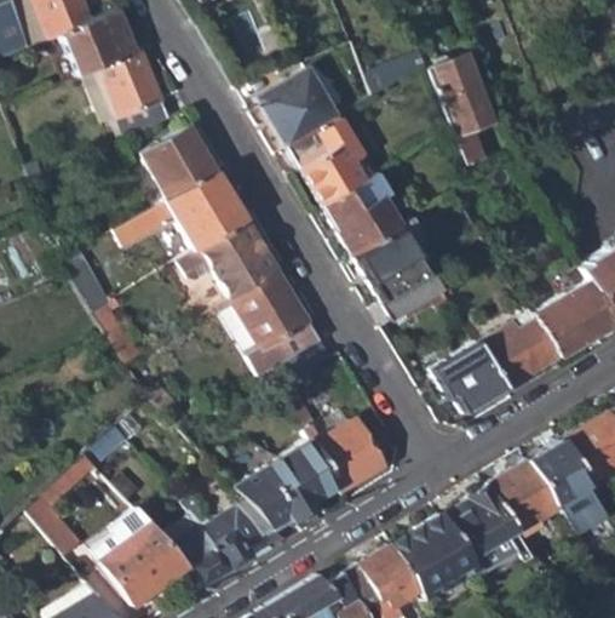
[(79,0),(10,0),(9,0),(0,4),(0,59),(64,34),(90,24),(79,0)]
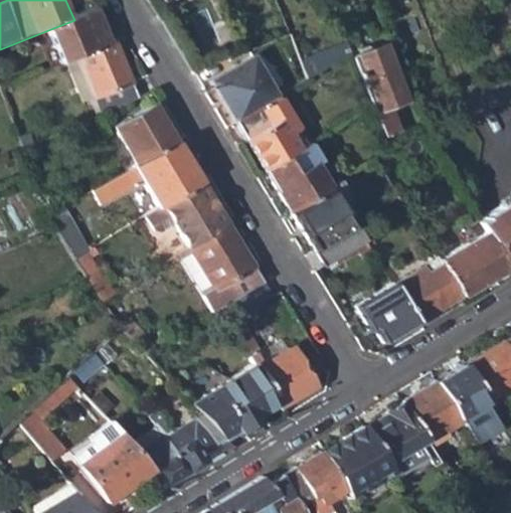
[(74,20),(53,28),(63,52),(67,62),(80,57),(112,43),(98,11),(74,20)]
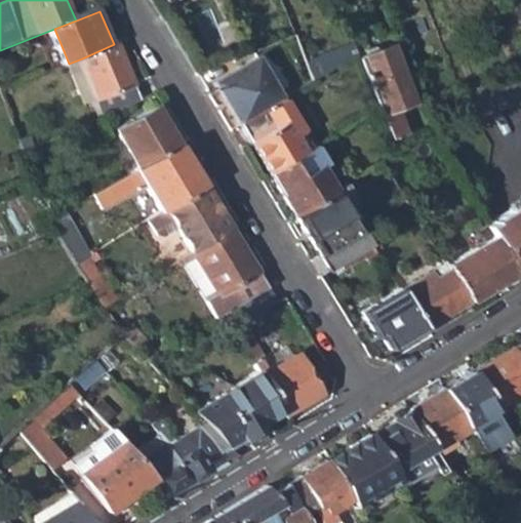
[(114,44),(82,58),(107,117),(144,101),(119,42),(114,44)]
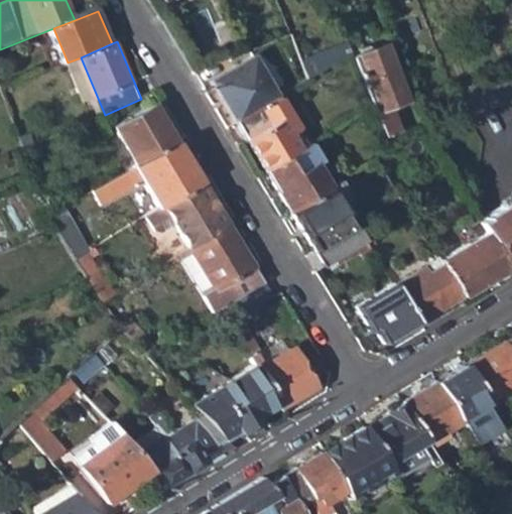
[(356,57),(387,142),(393,139),(392,135),(402,131),(393,107),(410,101),(388,45),(356,57)]
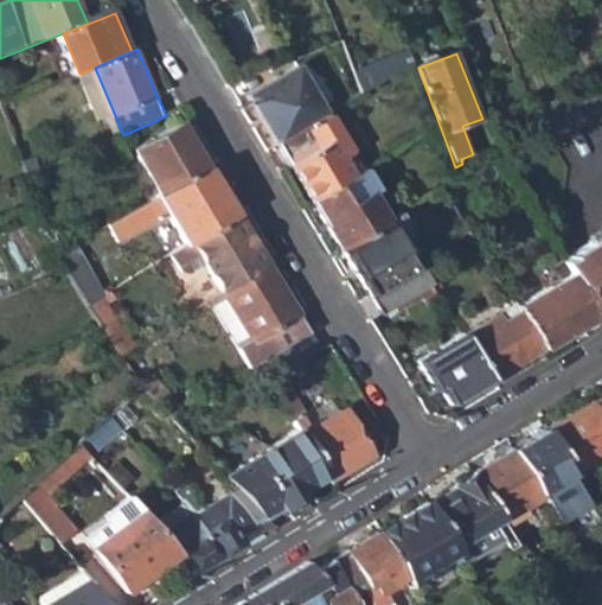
[(63,81),(79,74),(75,62),(58,69),(63,81)]
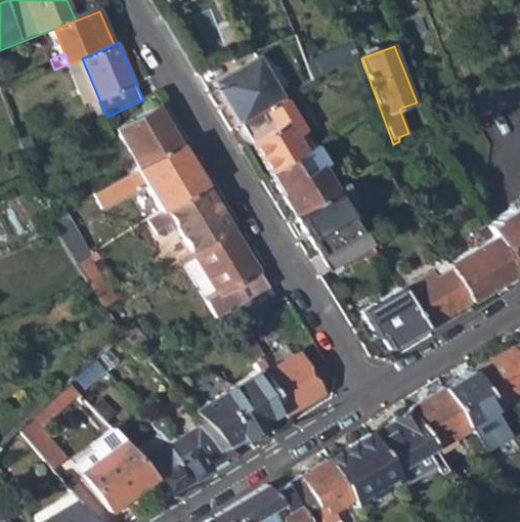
[(217,82),(244,125),(285,99),(257,56),(217,82)]
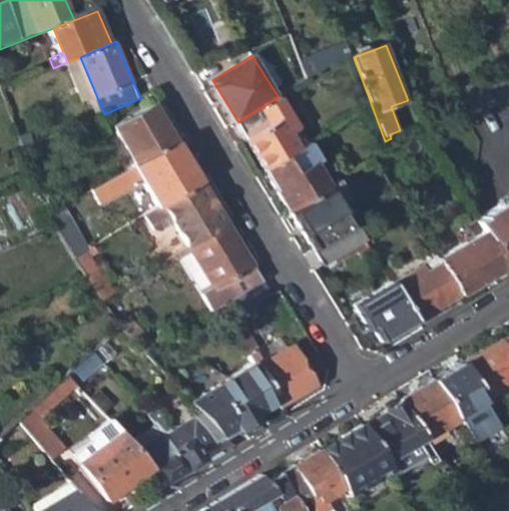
[(238,122),(268,171),(287,159),(301,150),(291,134),(299,129),(279,97),(238,122)]
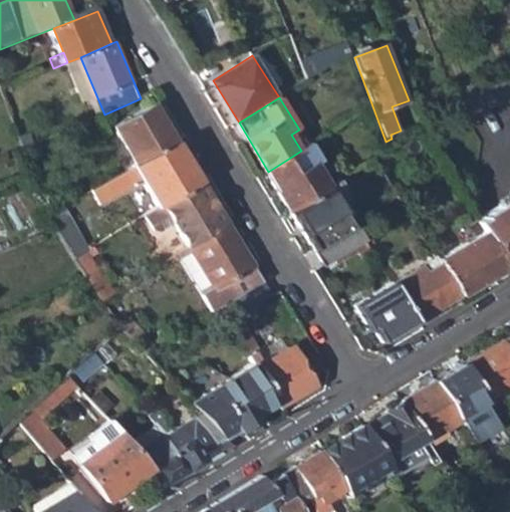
[(118,128),(139,166),(177,144),(157,107),(118,128)]
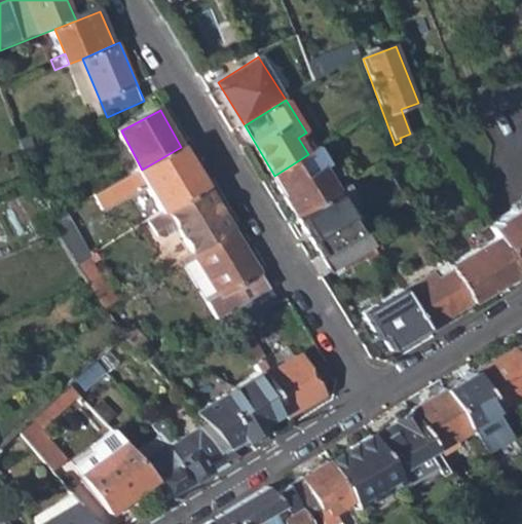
[(97,194),(105,211),(155,182),(172,209),(208,187),(181,147),(142,170),(97,194)]
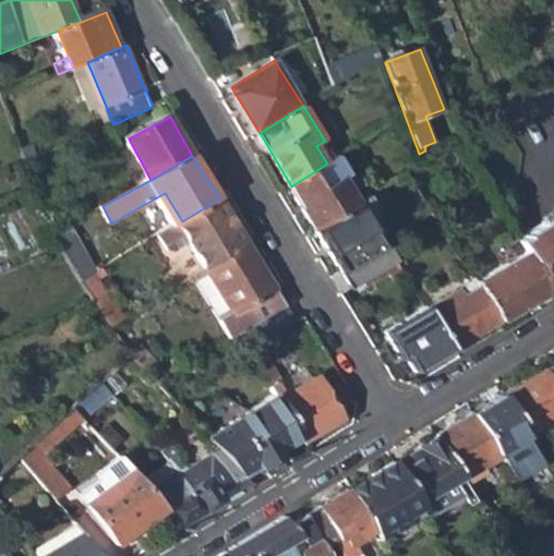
[(291,186),(318,230),(359,204),(345,182),(350,178),(344,167),(335,172),(339,180),(323,190),(312,173),(291,186)]
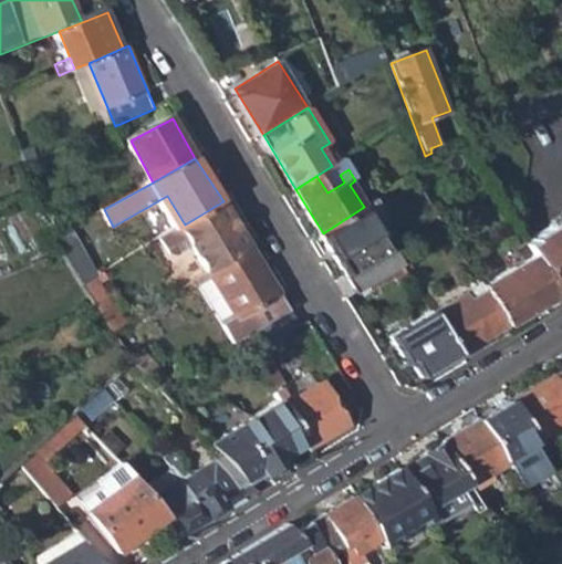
[(323,233),(350,275),(386,252),(368,223),(384,213),(374,199),(364,207),(323,233)]
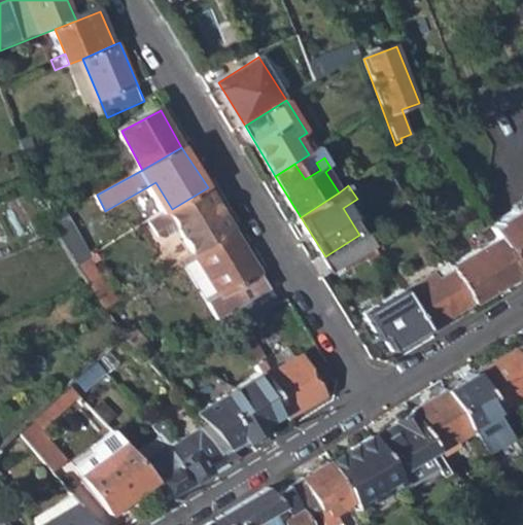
[(172,209),(199,253),(235,231),(208,187),(172,209)]
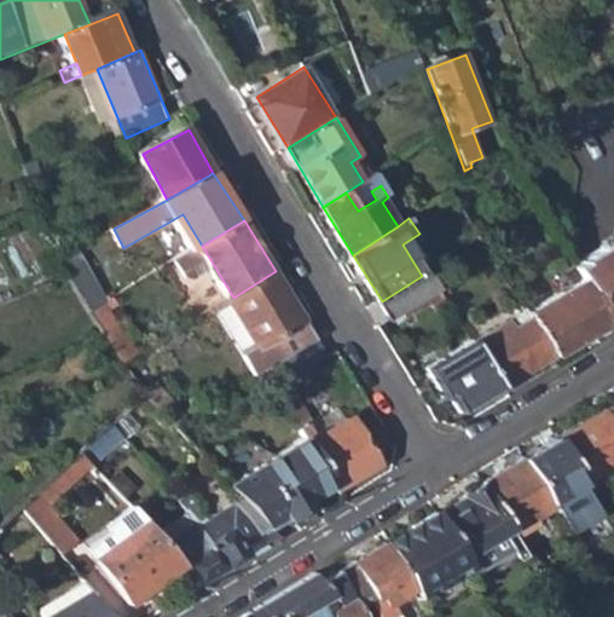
[(583,280),(607,321),(613,316),(613,243),(575,267),(583,280)]
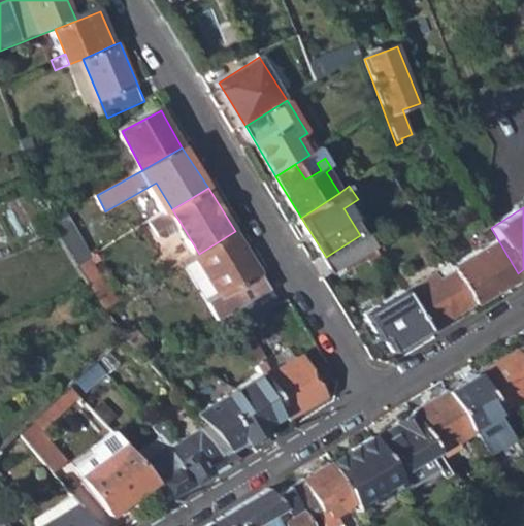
[(326,257),(336,273),(379,248),(373,239),(367,230),(360,235),(326,257)]
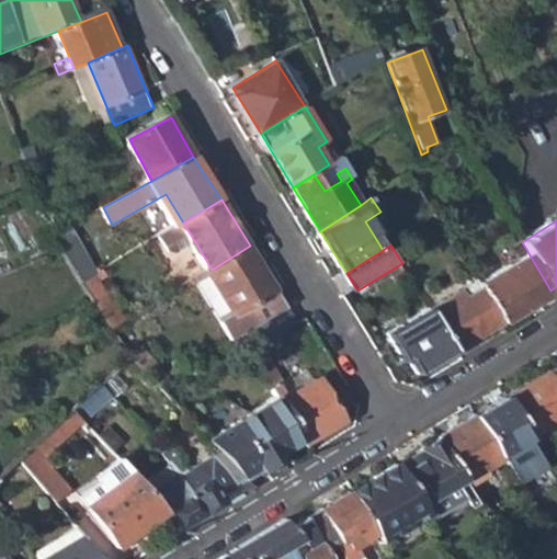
[(212,270),(211,271),(237,316),(225,323),(236,342),(263,324),(290,308),(250,246),(212,270)]
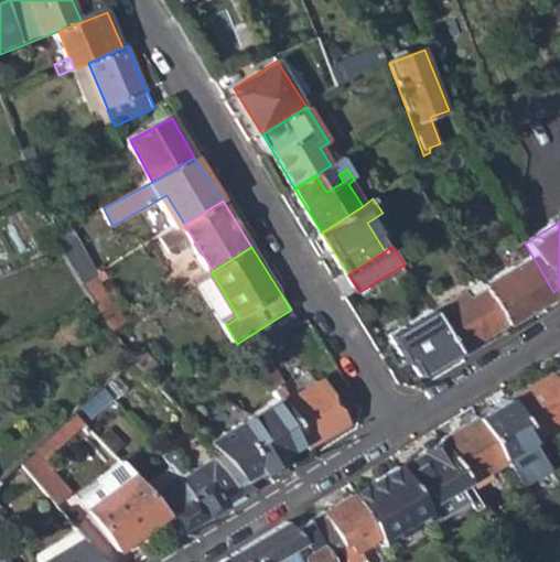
[(399,256),(405,265),(410,260),(406,252),(399,256)]
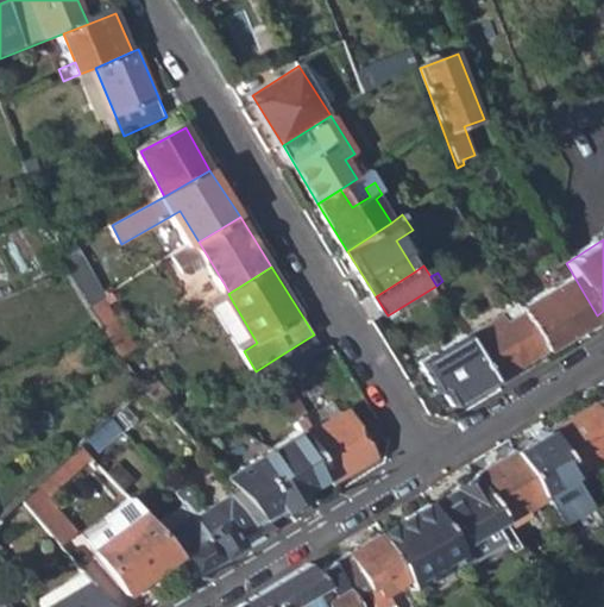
[(573,275),(518,310),(545,352),(598,318),(597,315),(573,275)]
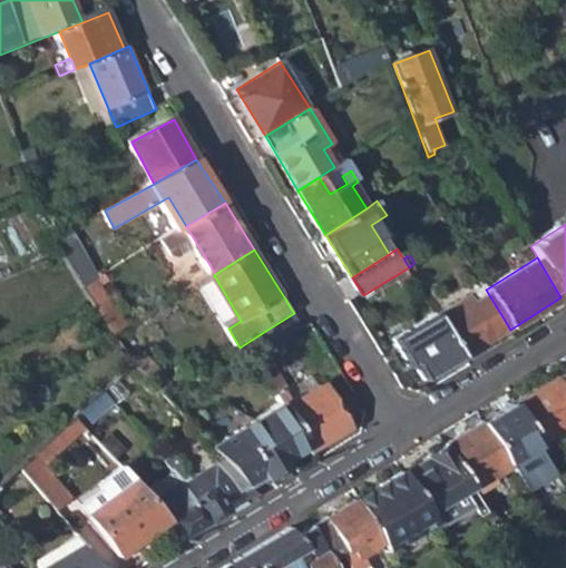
[(81,276),(89,287),(100,280),(104,277),(97,266),(81,276)]
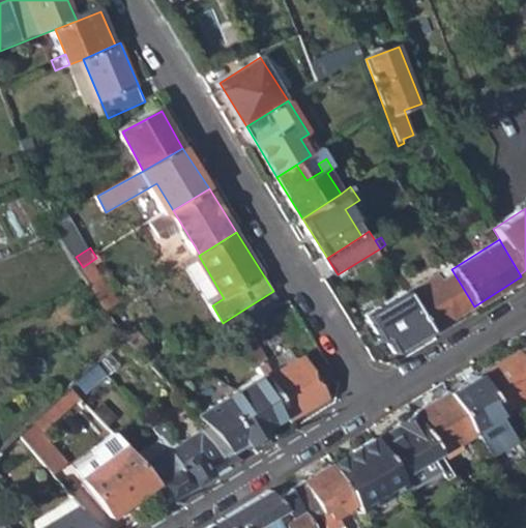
[(186,264),(212,305),(224,298),(199,256),(186,264)]
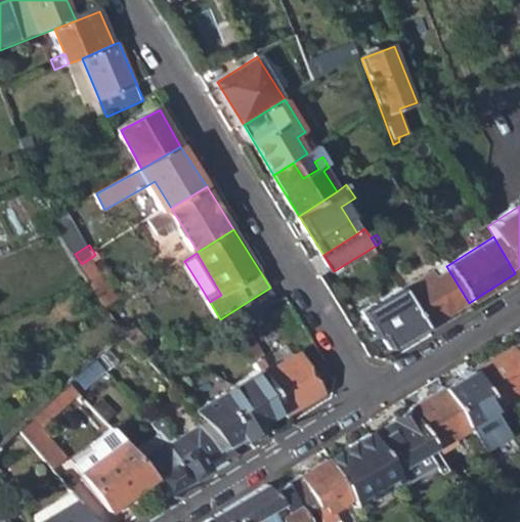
[(93,281),(95,285),(105,277),(92,257),(82,264),(93,281)]
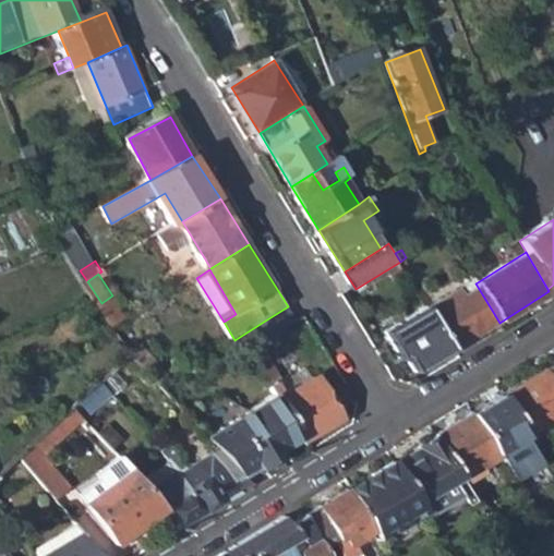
[(430,309),(455,350),(500,323),(476,283),(474,281),(430,309)]
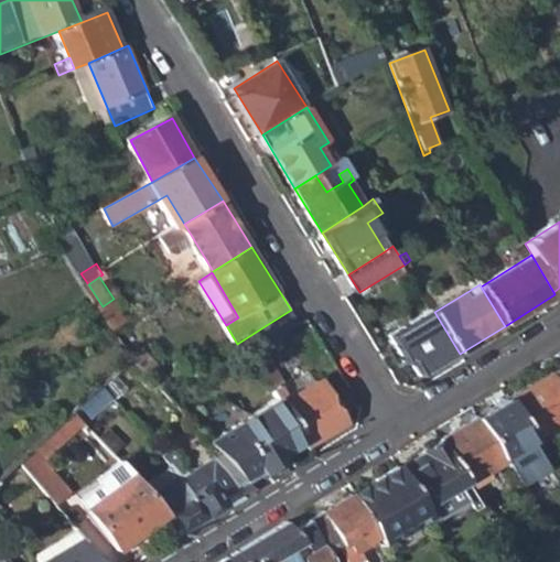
[(129,323),(114,299),(103,306),(119,331),(129,323)]
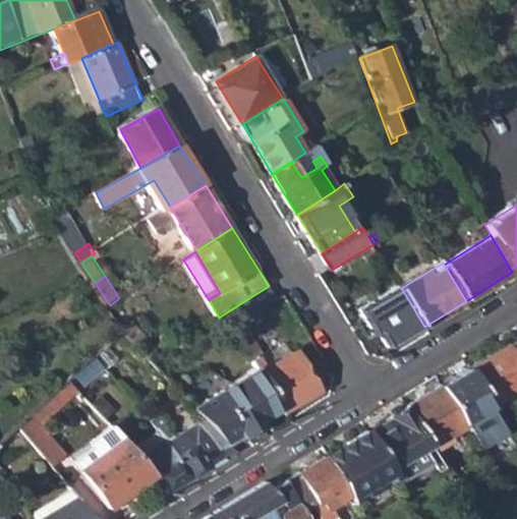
[(269,286),(244,301),(253,316),(278,300),(269,286)]
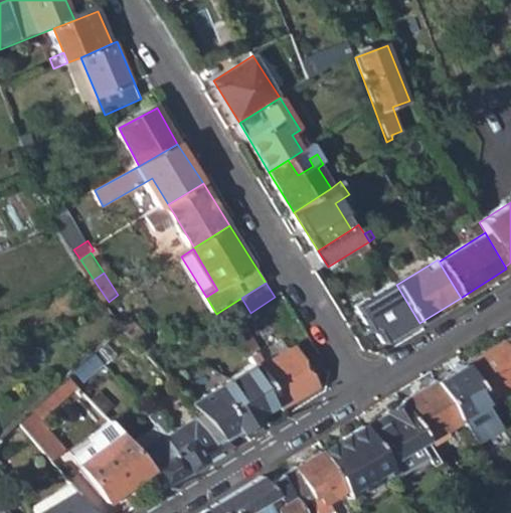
[(374,321),(386,343),(419,323),(396,285),(394,283),(358,307),(369,325),(374,321)]
